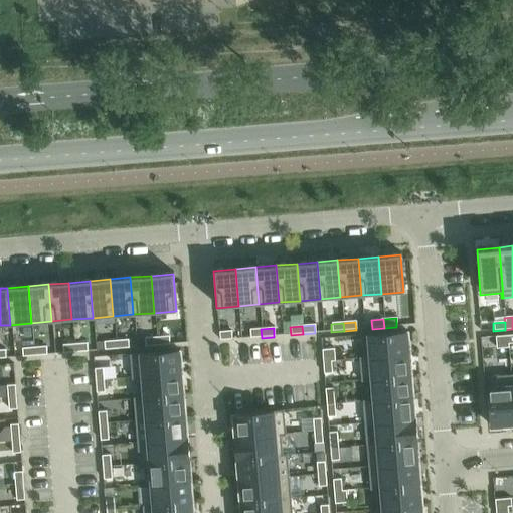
[(261,329),(248,330),(249,339),(262,338),(261,329)]
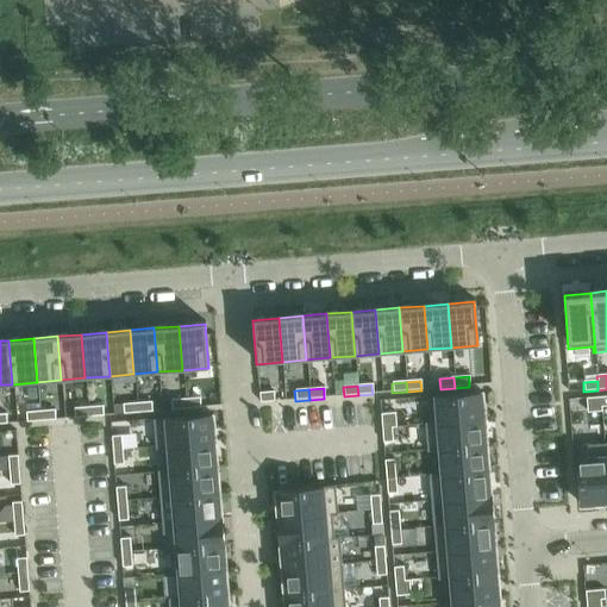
[(273,393),(258,394),(260,404),(274,402),(273,393)]
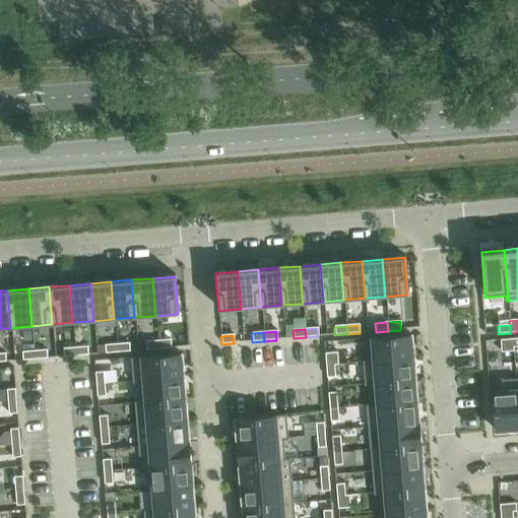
[(367,362),(362,362),(362,364),(412,360),(410,336),(365,340),(367,362)]
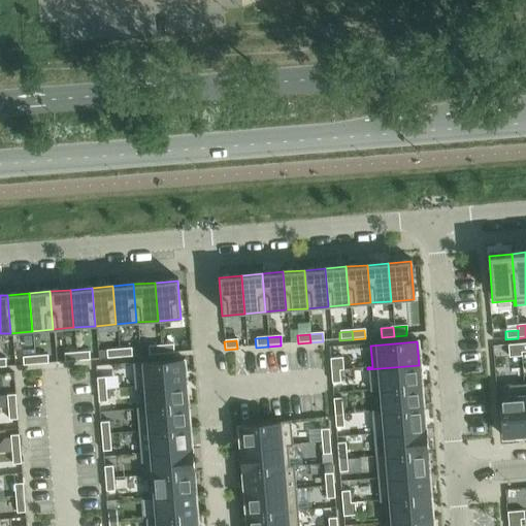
[(172,346),(160,347),(161,355),(173,354),(172,346)]
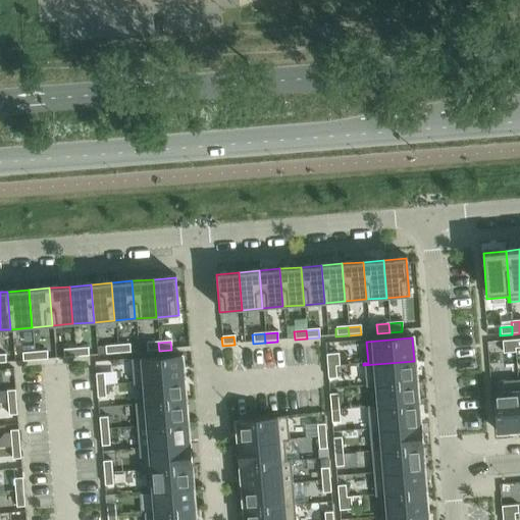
[(514,342),(502,343),(503,355),(515,354),(515,350),(514,342)]
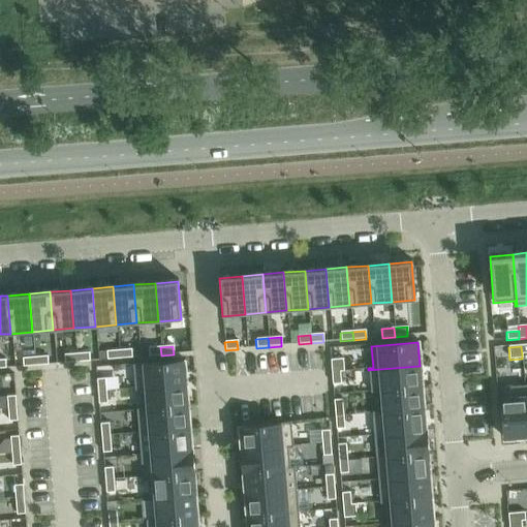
[(160,347),(148,348),(149,357),(161,355),(160,347)]
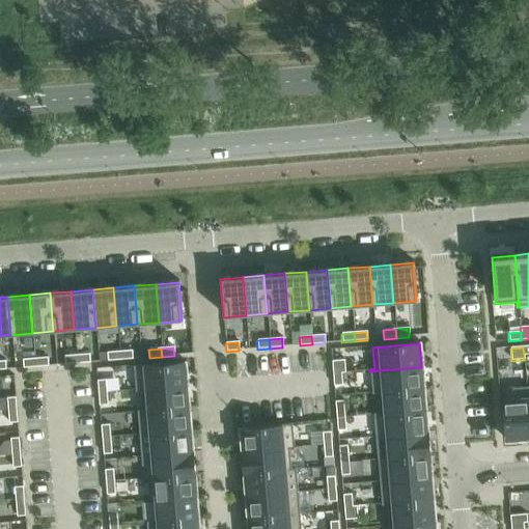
[(131,352),(118,353),(119,361),(132,360),(131,352)]
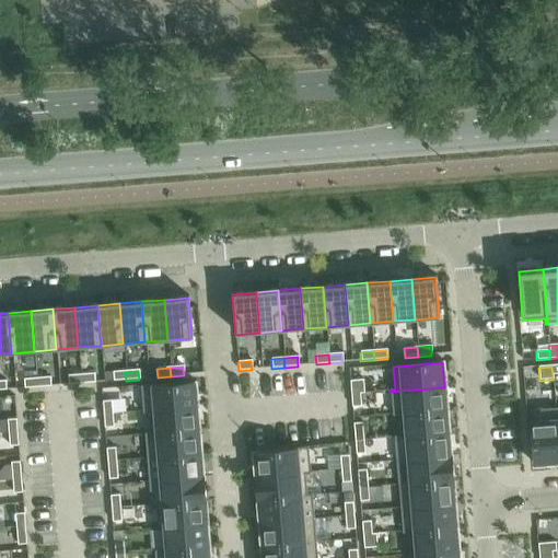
[(125,372),(112,373),(113,382),(126,381),(125,372)]
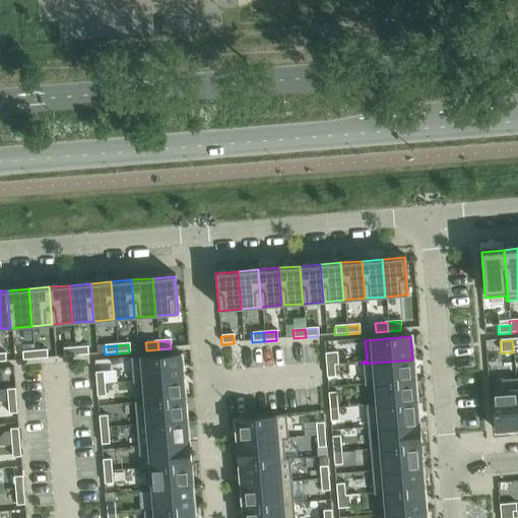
[(87,347),(74,348),(75,357),(87,355),(87,347)]
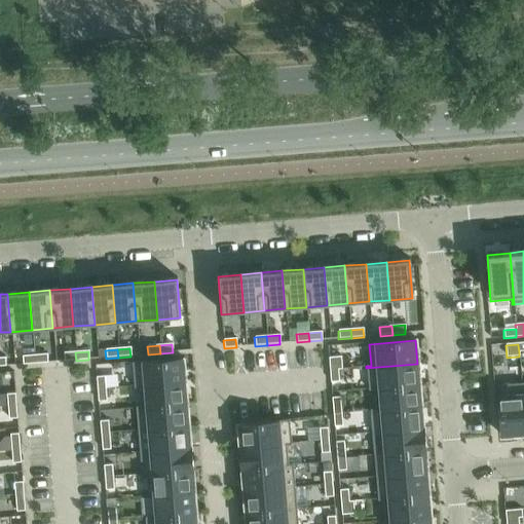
[(75,352),(63,353),(64,362),(76,361),(75,352)]
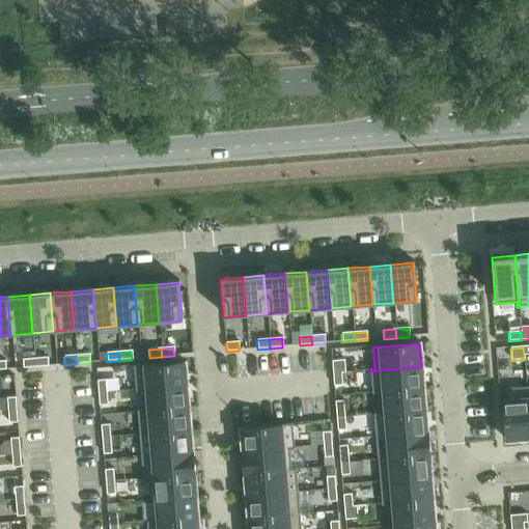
[(47,358),(34,359),(35,368),(48,367),(47,358)]
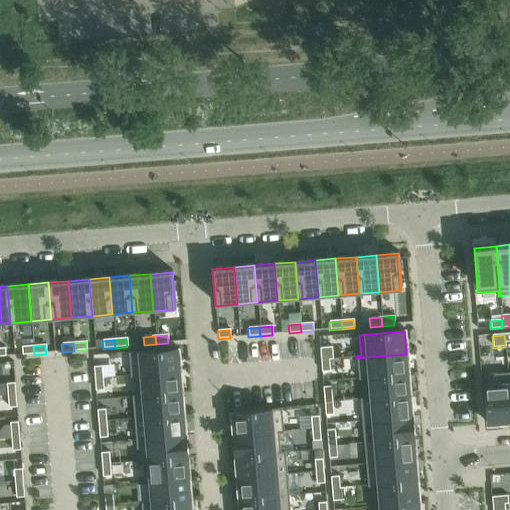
[(33,346),(21,347),(22,356),(34,355),(33,346)]
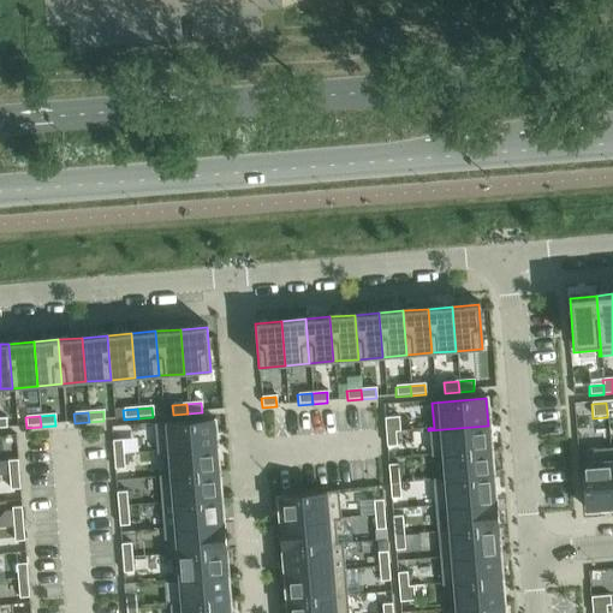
[(398,418),(384,420),(385,434),(394,433),(399,433),(398,418)]
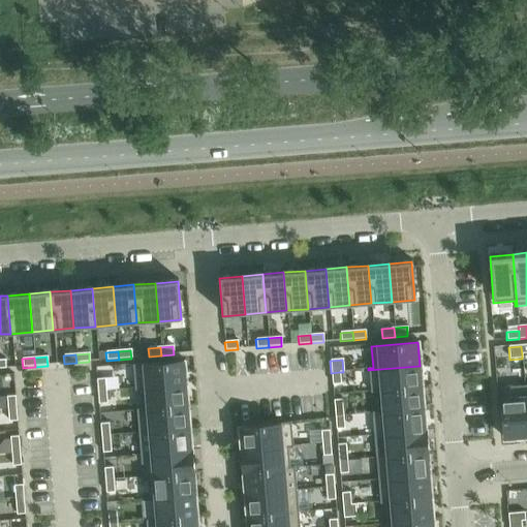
[(184,362),(132,366),(134,390),(186,384),(184,362)]
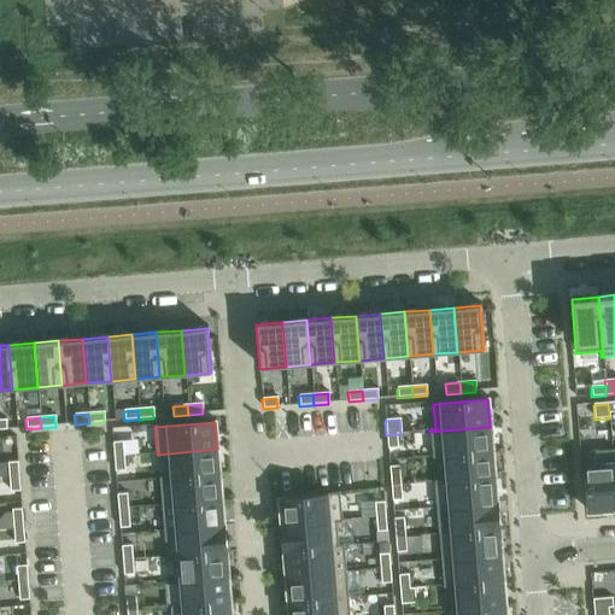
[(490,427),(429,432),(432,457),(492,452),(491,440),(490,427)]
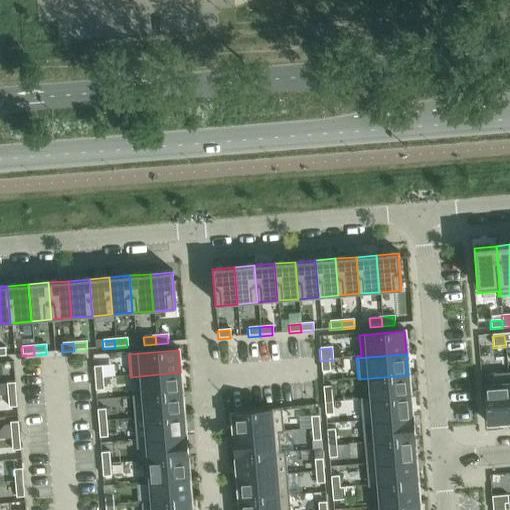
[(328,360),(320,361),(321,373),(329,372),(328,360)]
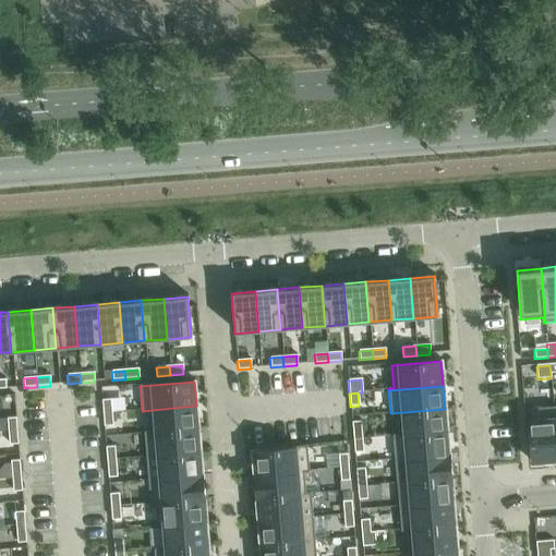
[(110,400),(101,401),(103,414),(111,413),(110,400)]
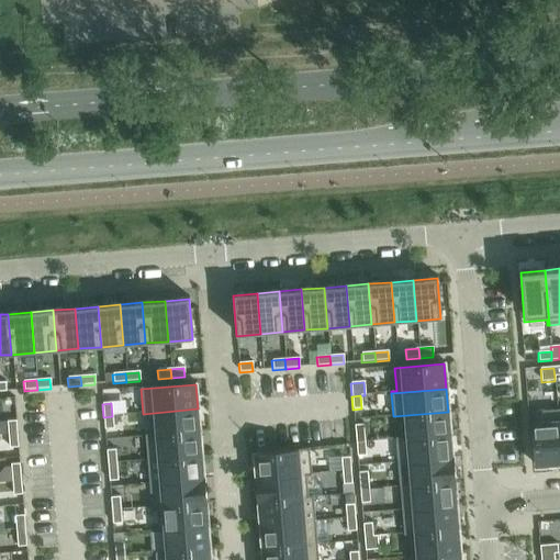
[(198,409),(143,414),(143,415),(148,415),(149,435),(145,436),(145,437),(200,433),(199,422),(198,409)]
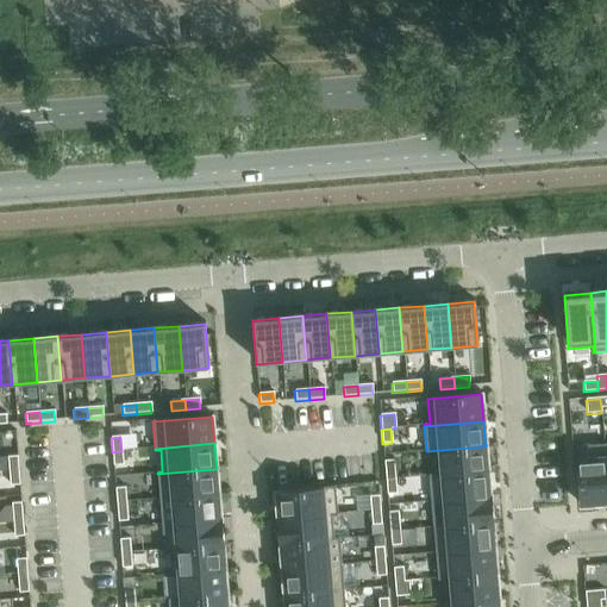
[(606,489),(604,445),(575,448),(580,507),(606,505),(606,489)]
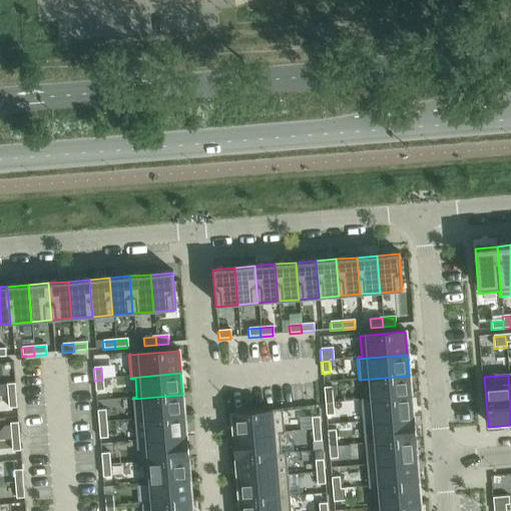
[(409,376),(359,380),(359,382),(364,381),(366,400),(361,401),(361,402),(411,398),(410,386),(409,376)]
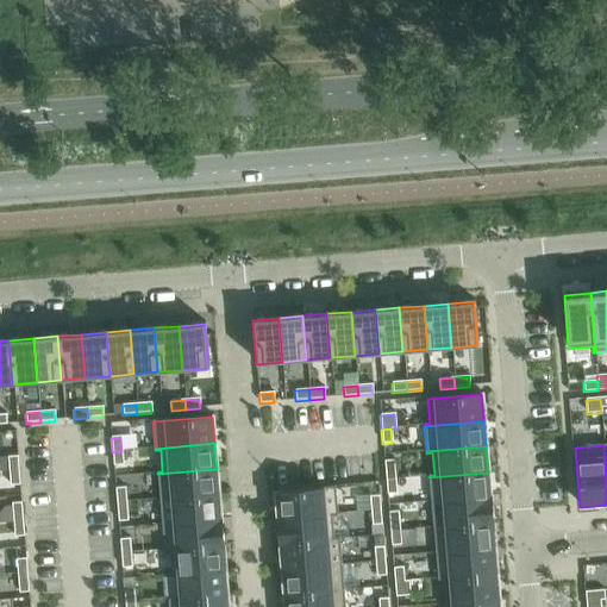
[(121,451),(112,452),(113,467),(123,465),(121,451)]
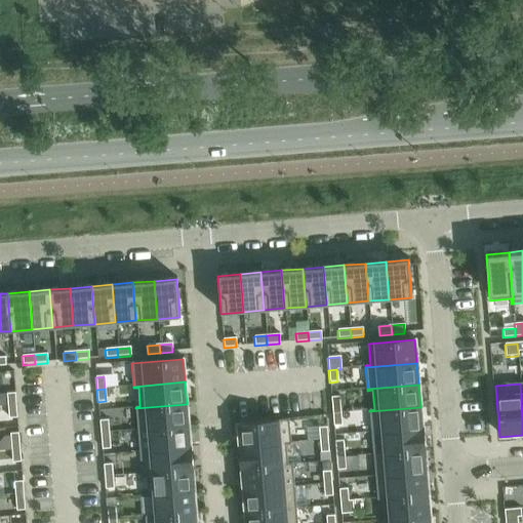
[(14,394),(6,395),(7,407),(15,406),(14,394)]
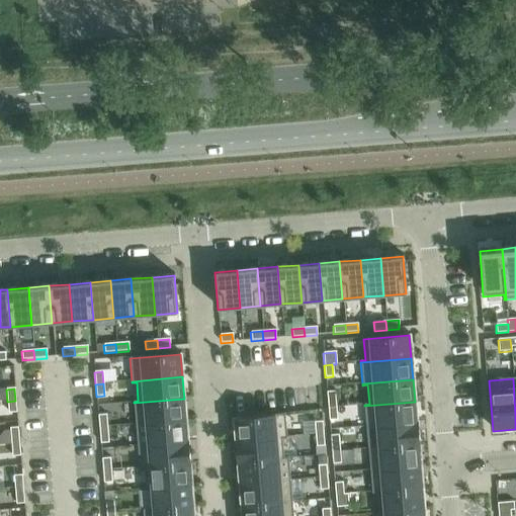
[(335,392),(326,393),(328,409),(336,408),(335,392)]
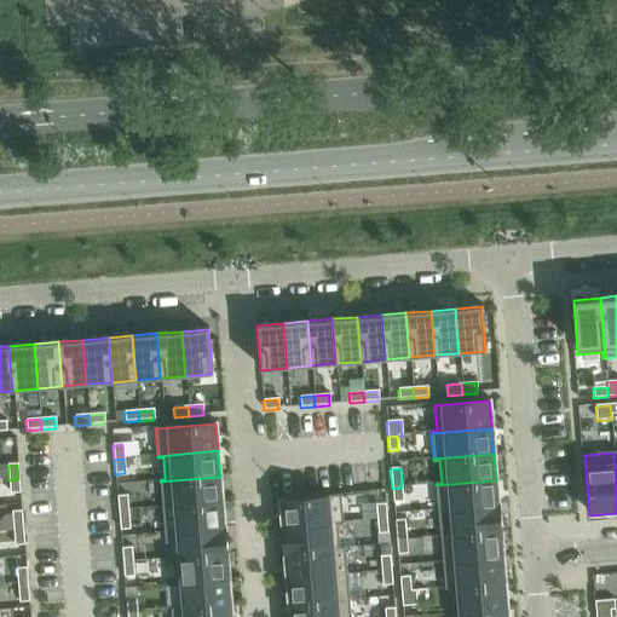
[(220,477),(160,482),(161,508),(221,503),(220,489),(221,489),(220,477)]
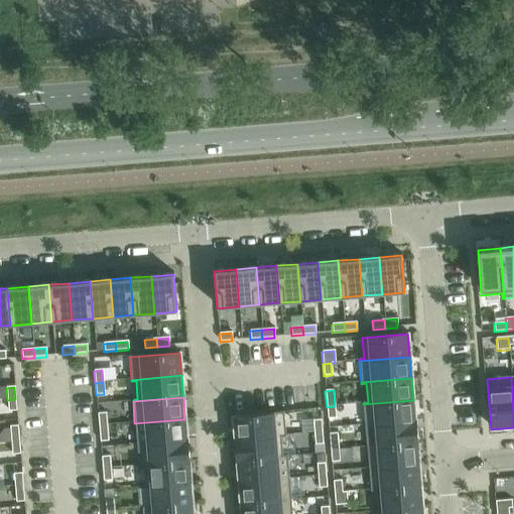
[(15,399),(7,400),(8,412),(16,411),(15,399)]
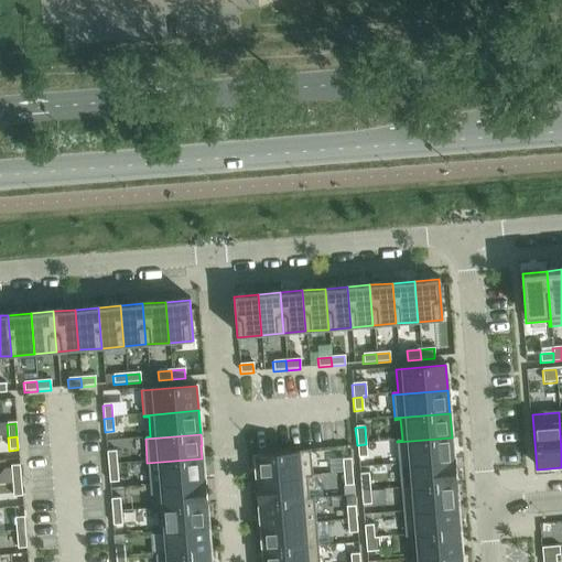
[(452,438),(397,442),(399,465),(454,461),(454,460),(453,460),(452,438)]
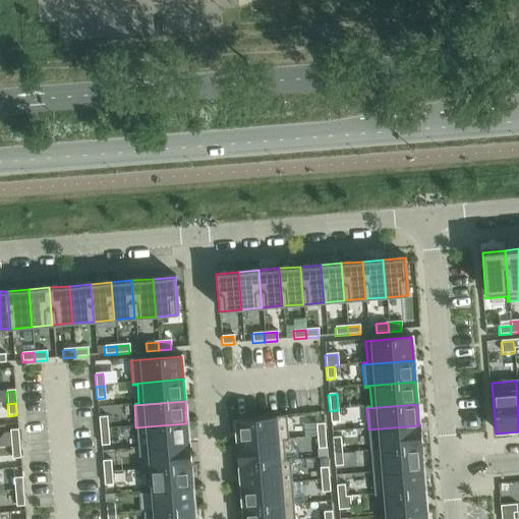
[(338,410),(330,411),(331,423),(339,422),(338,410)]
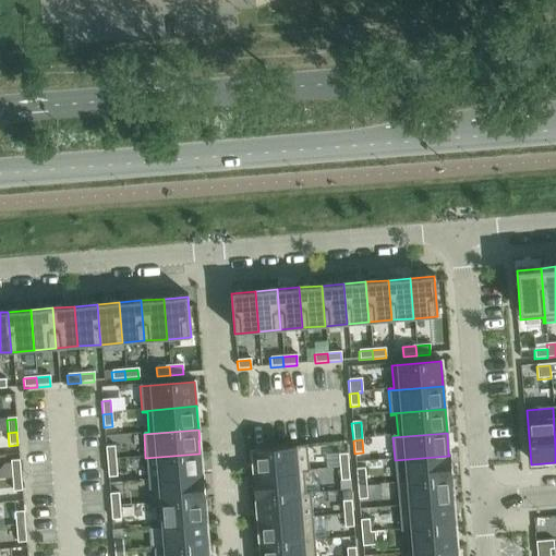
[(306,446),(252,450),(254,474),(254,475),(309,471),(306,446)]
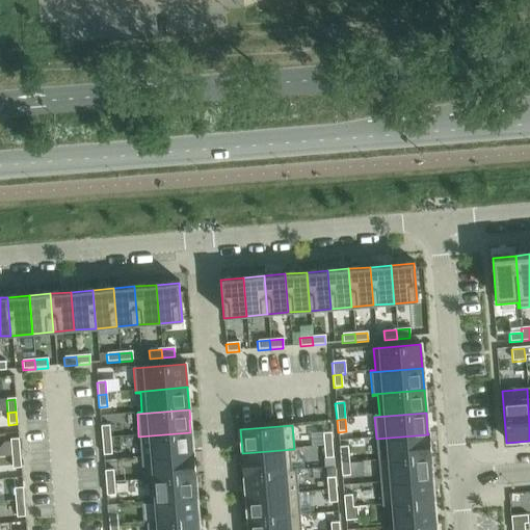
[(109,426),(100,427),(101,440),(110,439),(109,426)]
